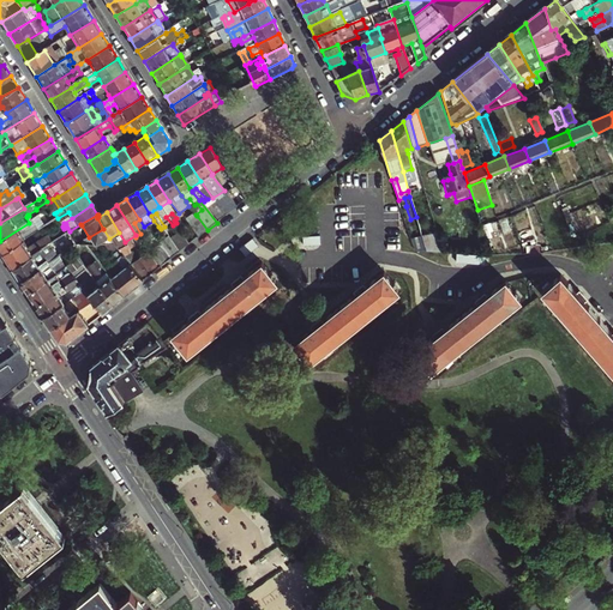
[(187,224),(198,239),(208,230),(197,216),(187,224)]
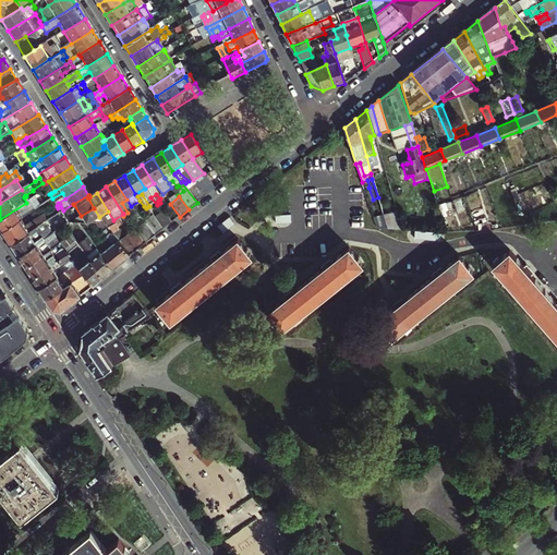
[(26,203),(0,219),(0,229),(2,232),(21,220),(40,207),(35,198),(29,202),(31,204),(28,206),(26,203)]
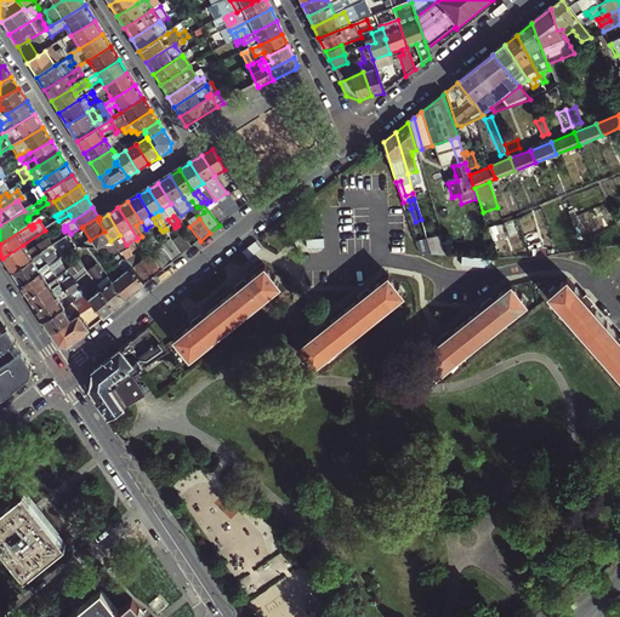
[(115,250),(111,241),(104,232),(90,240),(96,250),(103,250),(115,250)]
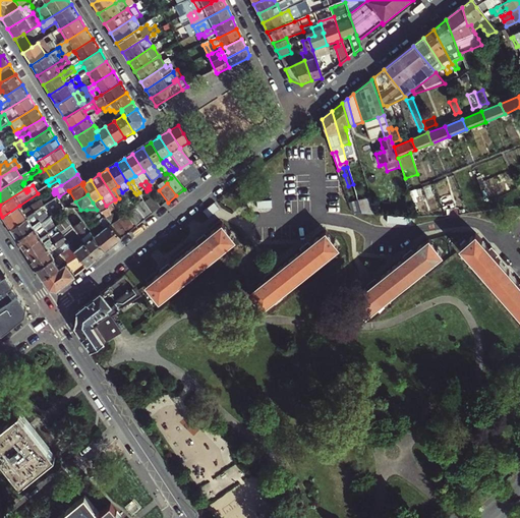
[(64,196),(58,200),(62,207),(68,203),(64,196)]
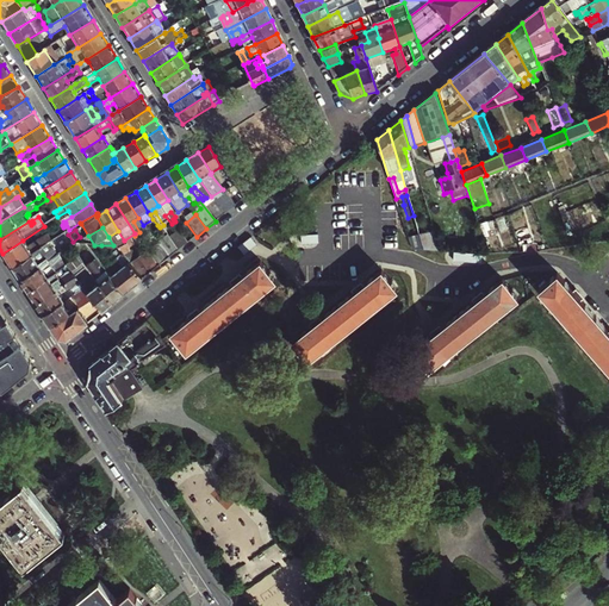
[(187,244),(176,230),(167,238),(178,251),(187,244)]
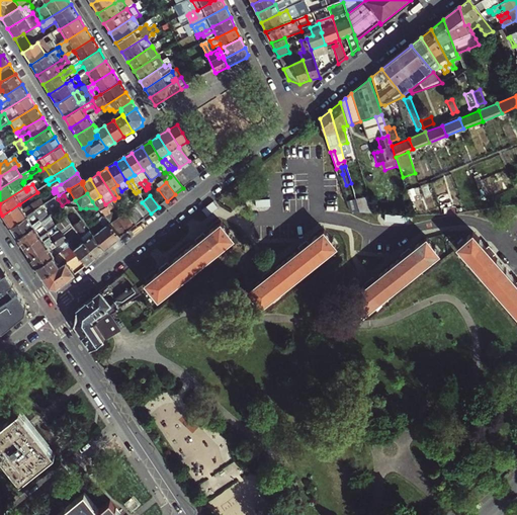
[(23,211),(19,204),(2,216),(10,228),(33,212),(42,206),(36,198),(31,201),(34,204),(23,211)]
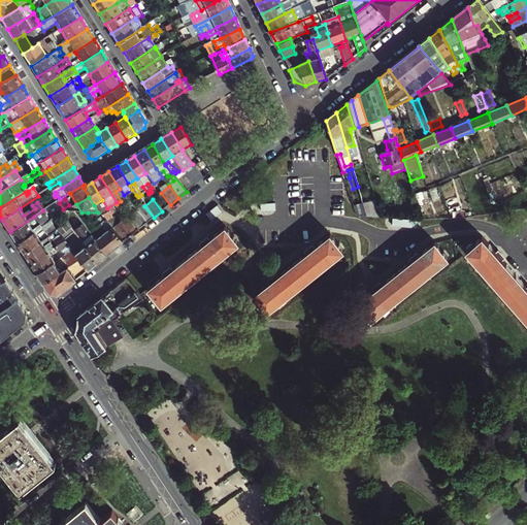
[(144,206),(137,212),(146,224),(154,218),(144,206)]
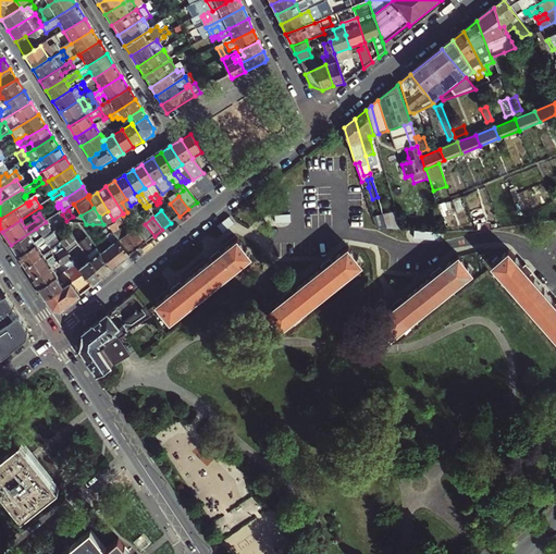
[(70,236),(103,278),(112,271),(99,255),(75,224),(69,224),(63,228),(70,236)]
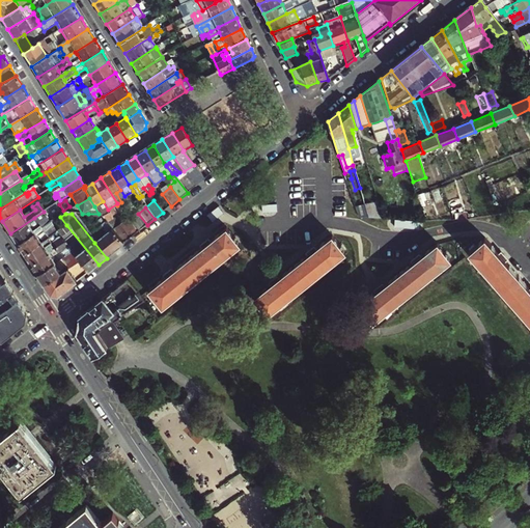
[(107,258),(123,245),(99,214),(88,214),(105,234),(94,243),(107,258)]
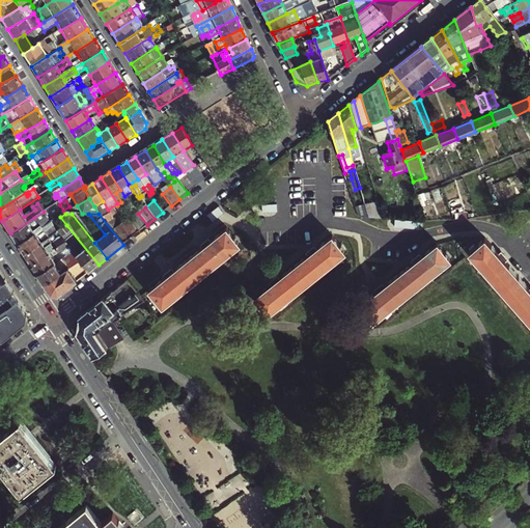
[(123,245),(139,232),(129,221),(122,214),(118,214),(110,214),(99,214),(123,245)]
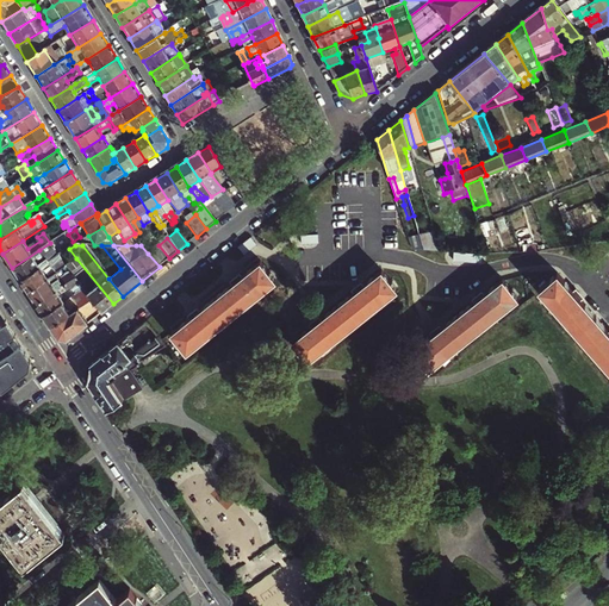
[(169,258),(159,245),(148,254),(160,267),(169,258)]
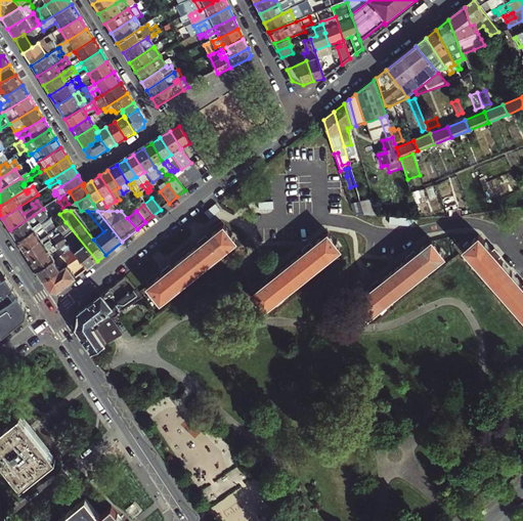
[(38,220),(34,215),(10,230),(17,242),(48,221),(45,216),(38,220)]
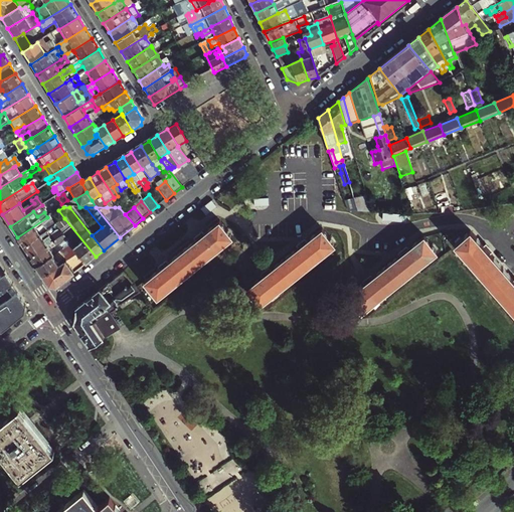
[(47,217),(17,237),(23,247),(47,231),(45,227),(52,222),(48,216),(47,217)]
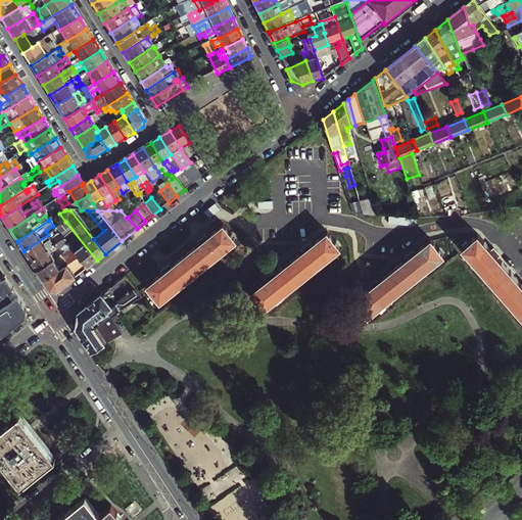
[(67,244),(72,248),(87,269),(97,261),(65,222),(56,230),(63,239),(67,244)]
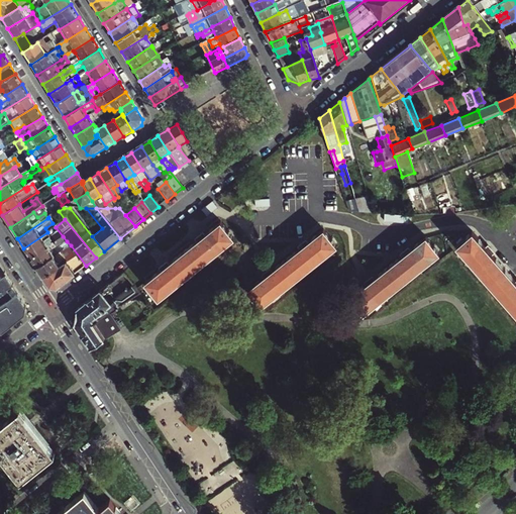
[(158,299),(232,239),(220,224),(206,236),(204,234),(196,240),(198,242),(169,266),(168,264),(160,270),(161,272),(145,284),(158,299)]
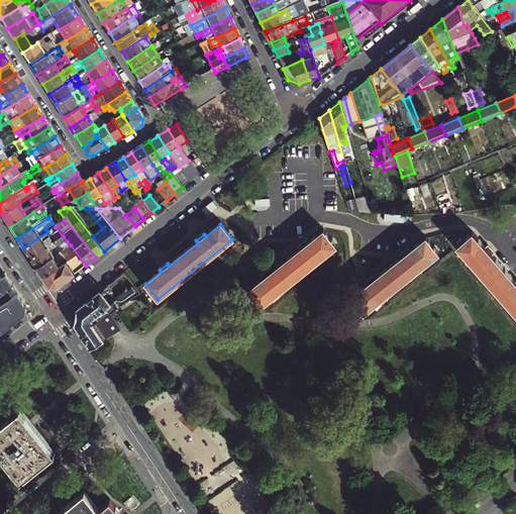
[(56,227),(47,232),(23,248),(30,258),(63,236),(56,227)]
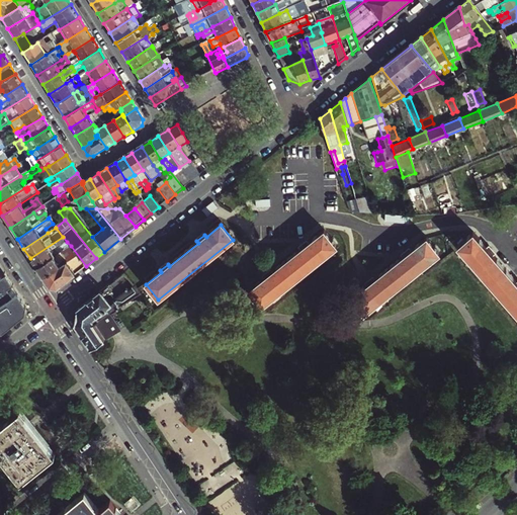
[(261,307),(335,248),(324,233),(309,244),(308,242),(299,249),(300,250),(272,273),(270,271),(263,277),(264,279),(249,292),(261,307)]
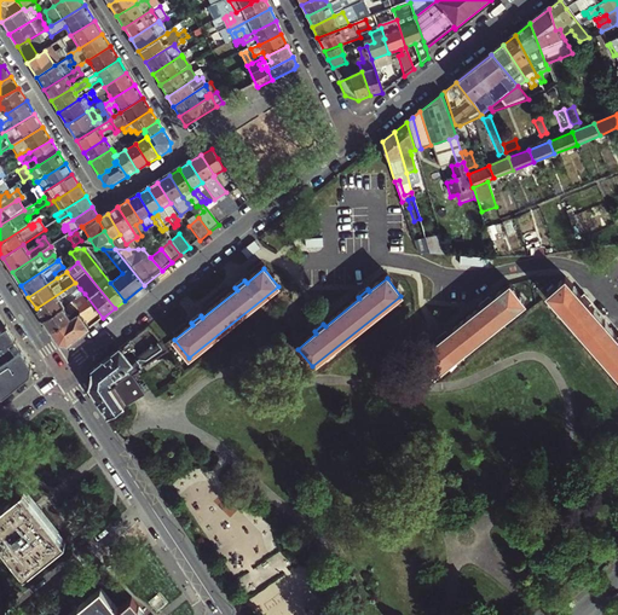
[(581,297),(565,280),(548,296),(617,375),(617,337),(617,338),(589,306),(590,305),(583,295),(581,297)]
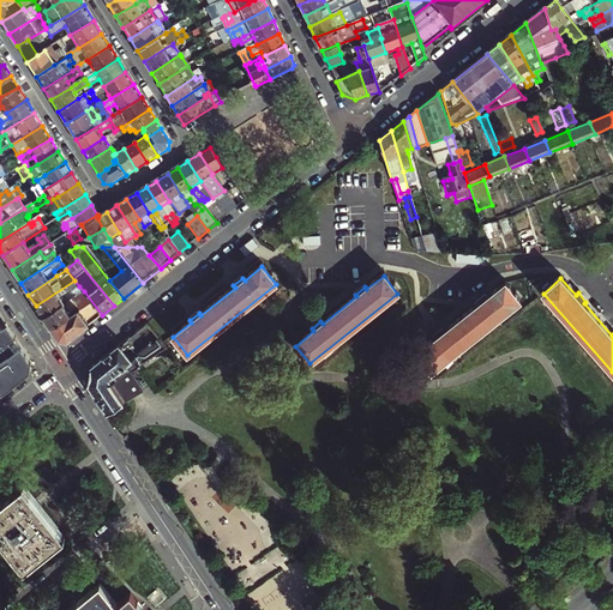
[(74,281),(36,306),(43,318),(64,305),(60,299),(79,287),(74,281)]
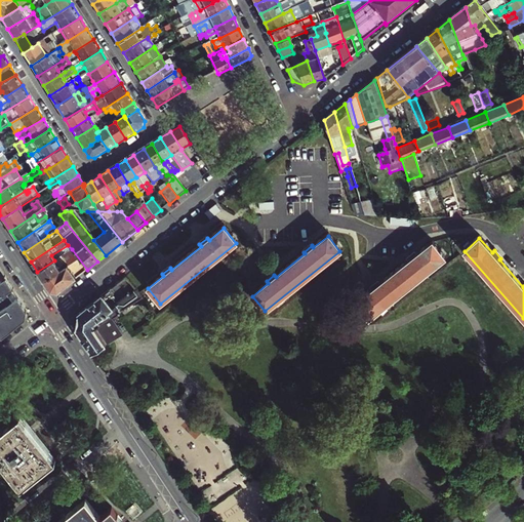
[(369,319),(444,258),(433,243),(416,255),(415,253),(407,259),(409,262),(380,284),(378,283),(370,289),(372,291),(357,304),(369,319)]
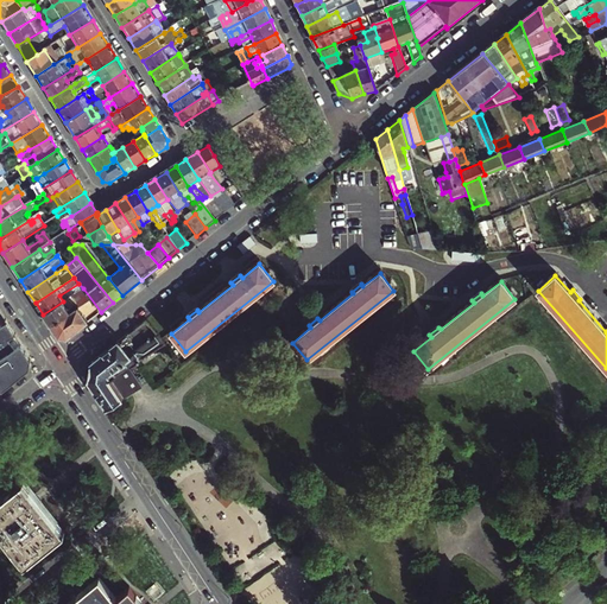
[(50,326),(58,338),(68,339),(101,312),(83,288),(80,291),(84,299),(87,303),(84,304),(78,307),(50,326)]
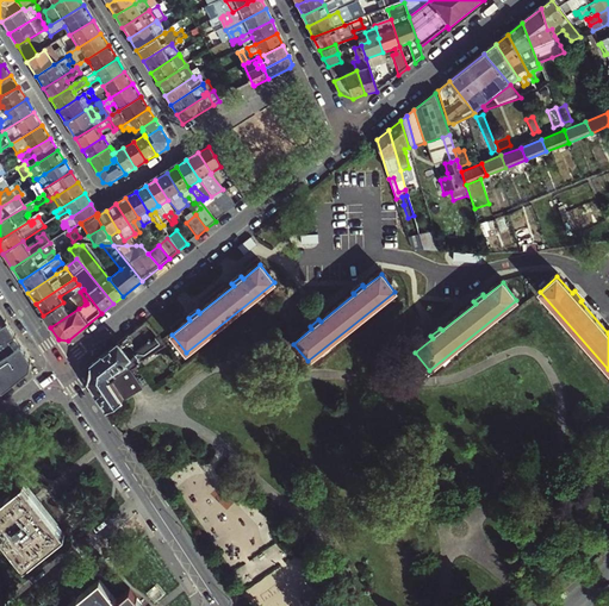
[(72,297),(63,303),(43,316),(50,328),(79,308),(78,305),(72,297)]
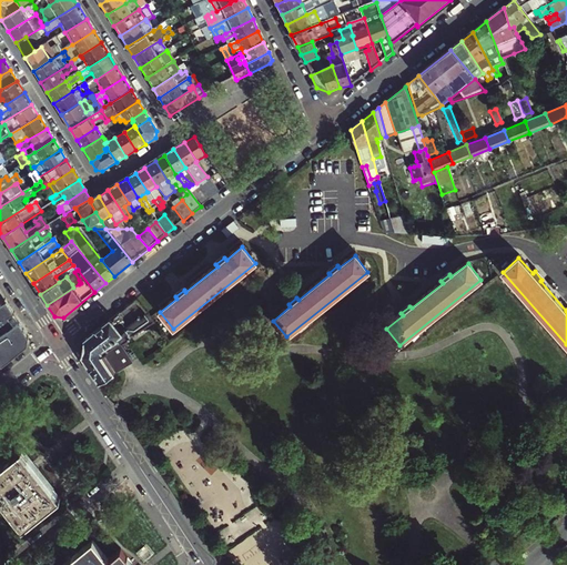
[(0,367),(28,346),(29,338),(6,303),(0,305),(0,367)]
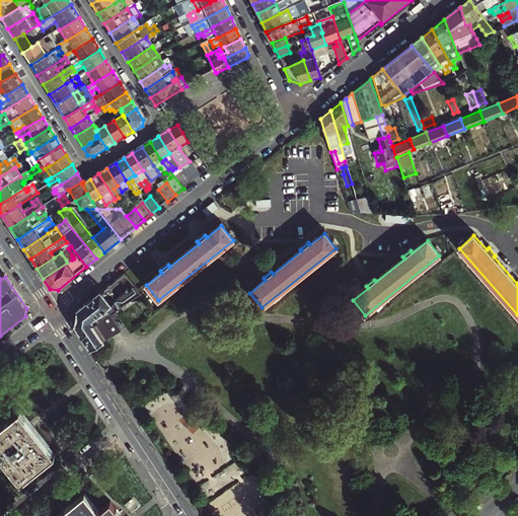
[(139,296),(135,289),(128,295),(125,294),(109,306),(100,295),(76,314),(73,327),(90,353),(103,344),(92,326),(97,323),(94,319),(106,311),(109,315),(139,296)]
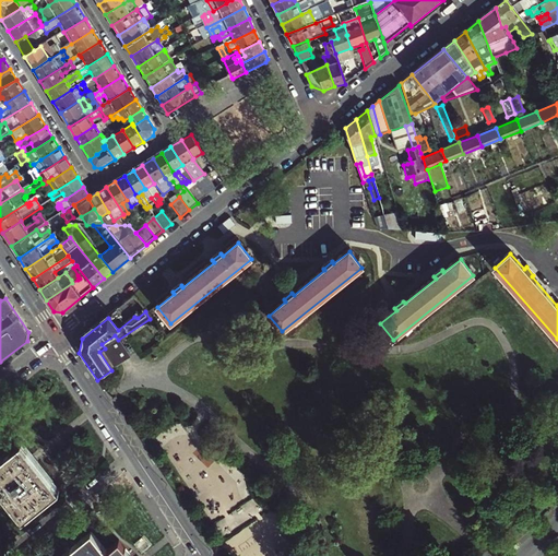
[(128,359),(116,341),(105,349),(99,352),(111,370),(128,359)]
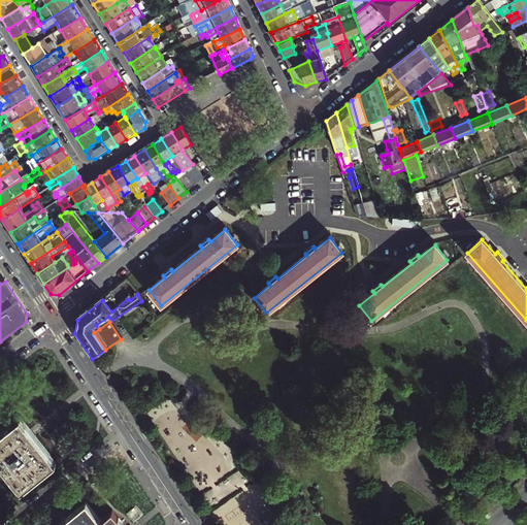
[(57,462),(21,417),(0,432),(0,463),(22,490),(57,462)]
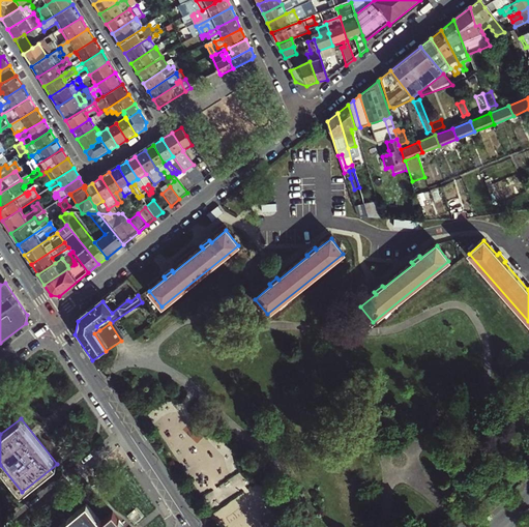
[(121,526),(112,515),(100,525),(86,507),(62,526),(121,526)]
